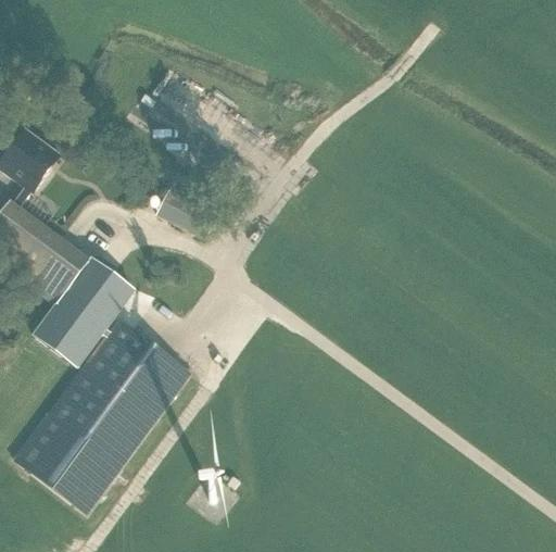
[(134,108),(149,118),(161,102),(146,91),(134,108)]
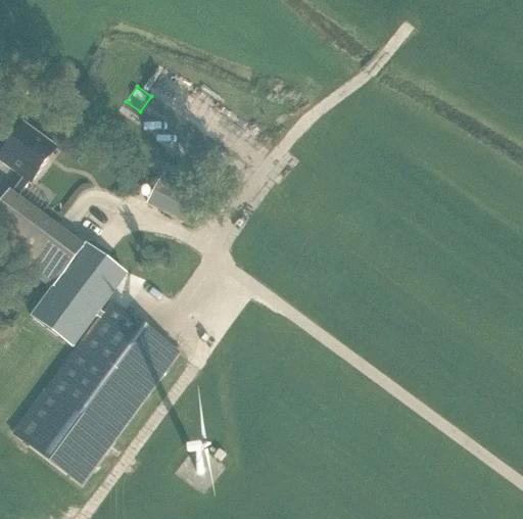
[(31,181),(48,156),(57,145),(24,121),(0,153),(0,158),(22,176),(11,190),(10,189),(0,202),(0,247),(53,287),(85,244),(17,195),(29,180),(31,181)]
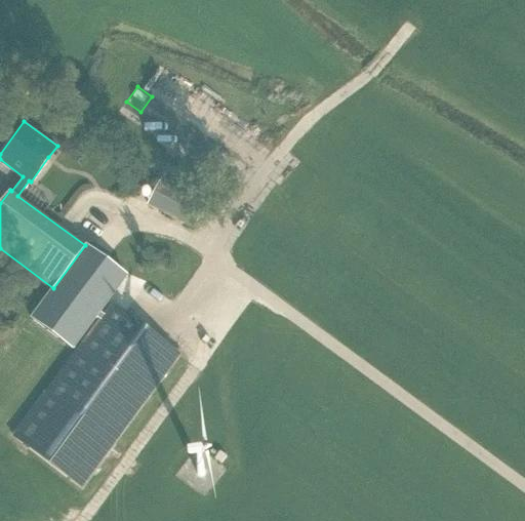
[(147,202),(193,227),(206,202),(160,177),(147,202)]
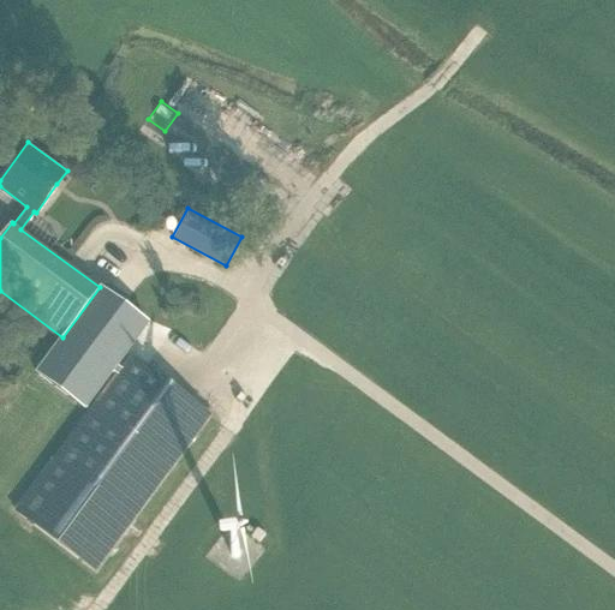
[(77,375),(100,393),(121,364),(97,345),(106,334),(79,315),(63,338),(54,332),(36,357),(71,383),(77,375)]
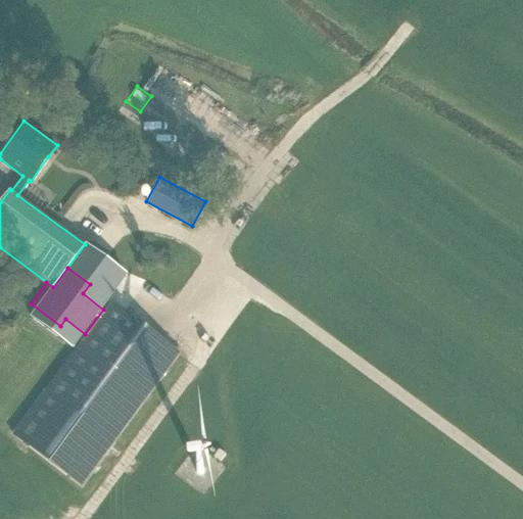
[(103,310),(85,334),(46,389),(12,432),(81,483),(113,440),(180,349),(111,298),(103,310)]
